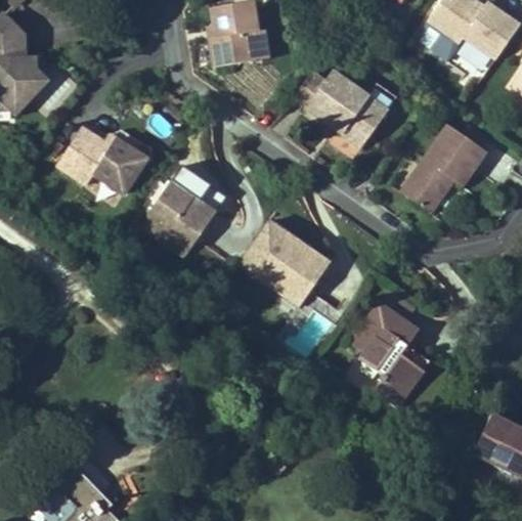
[(210,37),(215,66),(270,56),(266,29),(260,30),(255,0),(249,0),(212,6),(215,24),(217,36),(210,37)]
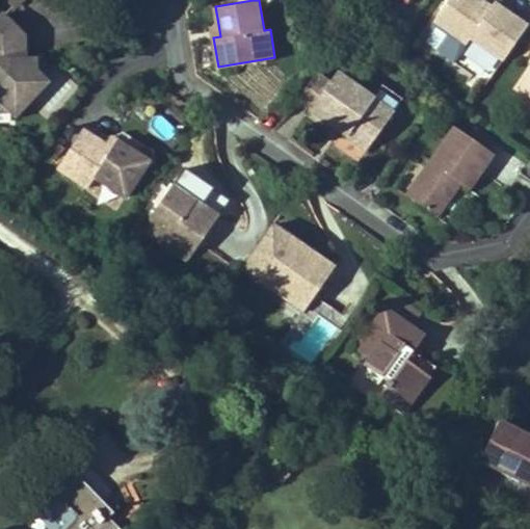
[(505,58),(529,24),(496,1),(493,5),(491,8),(483,3),(485,0),(448,0),(434,21),(467,45),(473,35),(505,58)]
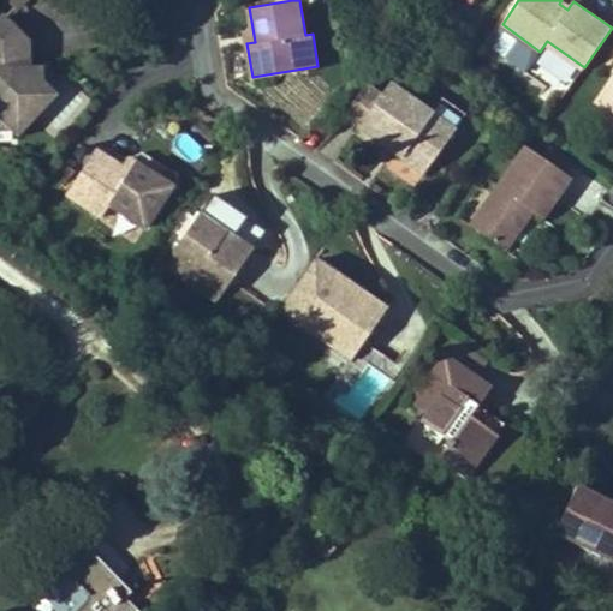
[(5,16),(0,21),(0,125),(13,126),(19,131),(30,120),(30,96),(42,83),(42,67),(29,67),(23,69),(22,59),(29,58),(29,40),(5,16)]
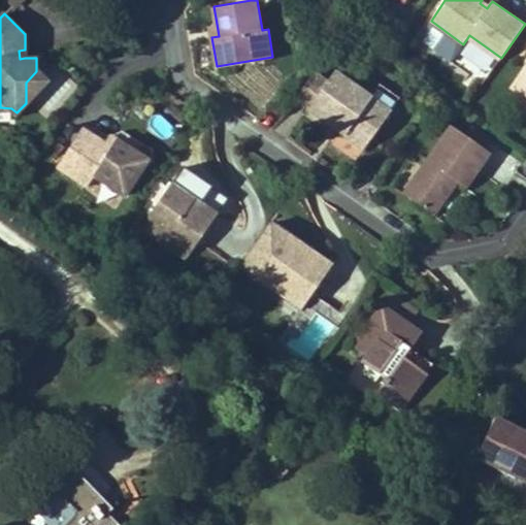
[(209,25),(211,37),(219,36),(217,24),(209,25)]
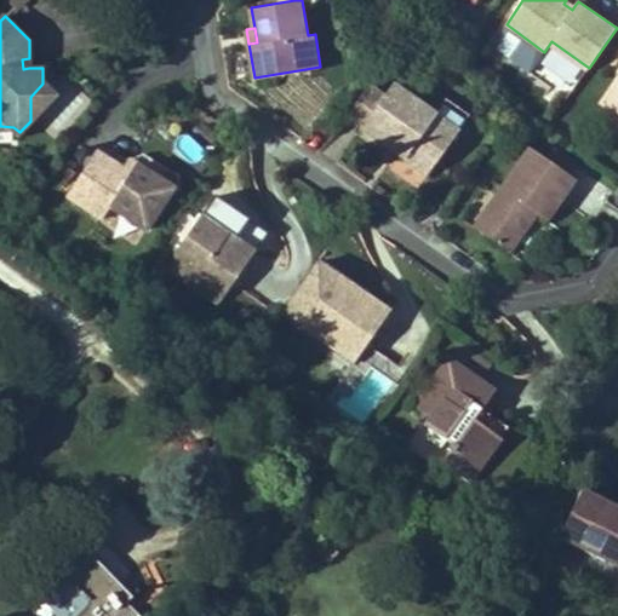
[(371,82),(348,114),(389,144),(393,138),(401,145),(398,150),(429,172),(459,130),(435,113),(395,82),(387,95),(371,82)]
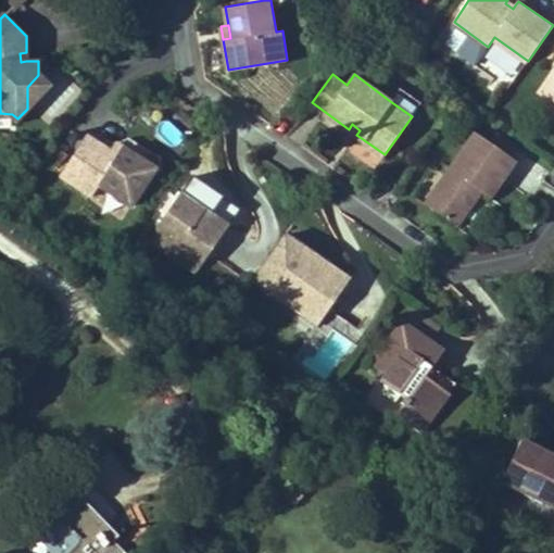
[(27,109),(50,84),(38,75),(27,87),(27,109)]
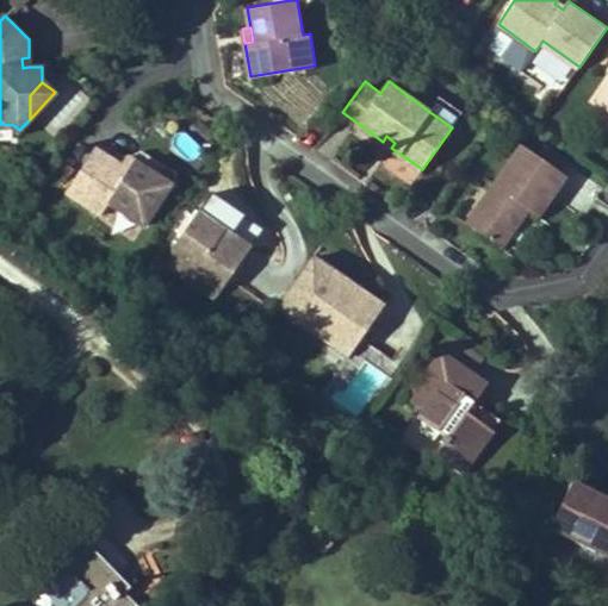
[(607,83),(597,100),(607,107),(607,83)]
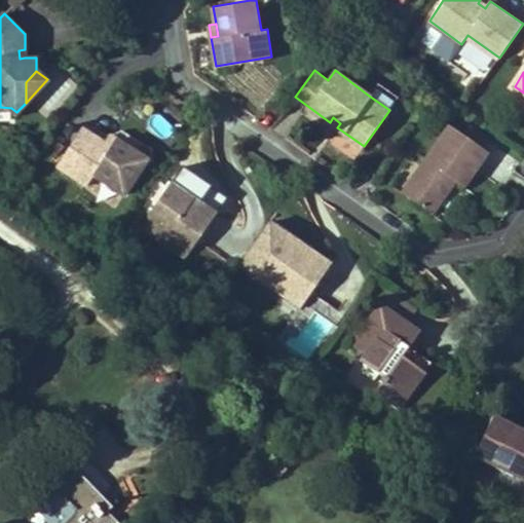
[(49,110),(71,82),(58,73),(36,100),(49,110)]
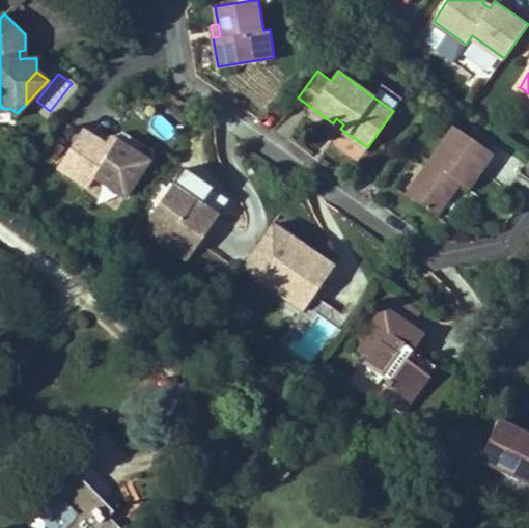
[(383,82),(372,96),(393,111),(404,96),(383,82)]
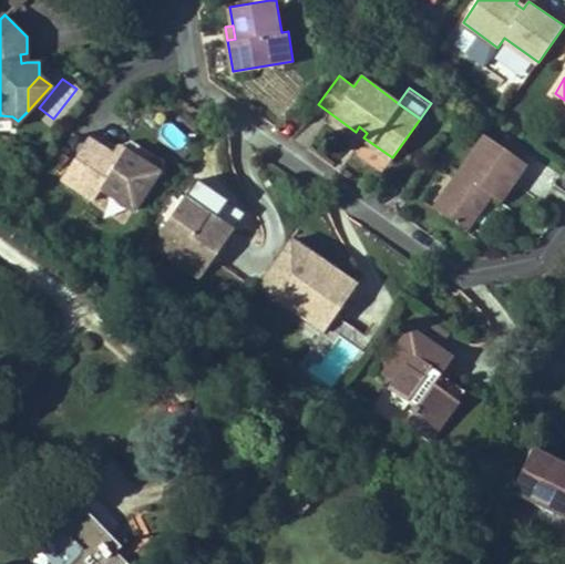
[(359,126),(356,132),(363,137),(367,133),(359,126)]
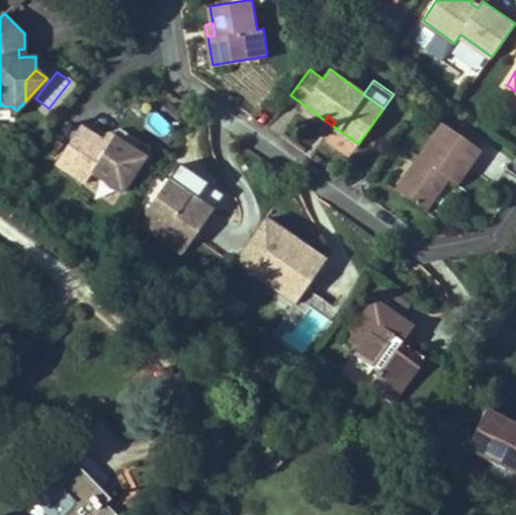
[(457,132),(444,121),(398,188),(427,208),(449,177),(457,182),(482,149),(477,145),(457,132)]
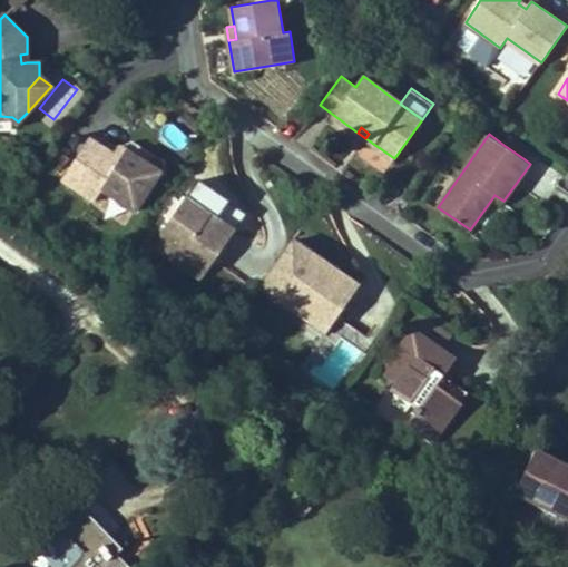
[(90,137),(64,177),(97,198),(104,187),(137,208),(160,172),(119,145),(105,135),(99,143),(90,137)]
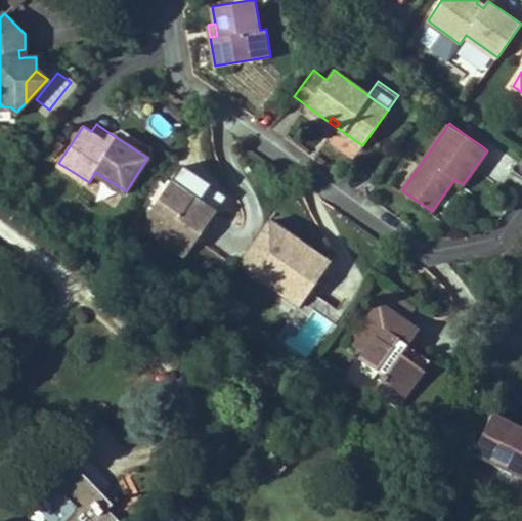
[(469,124),(463,133),(482,146),(488,137),(469,124)]
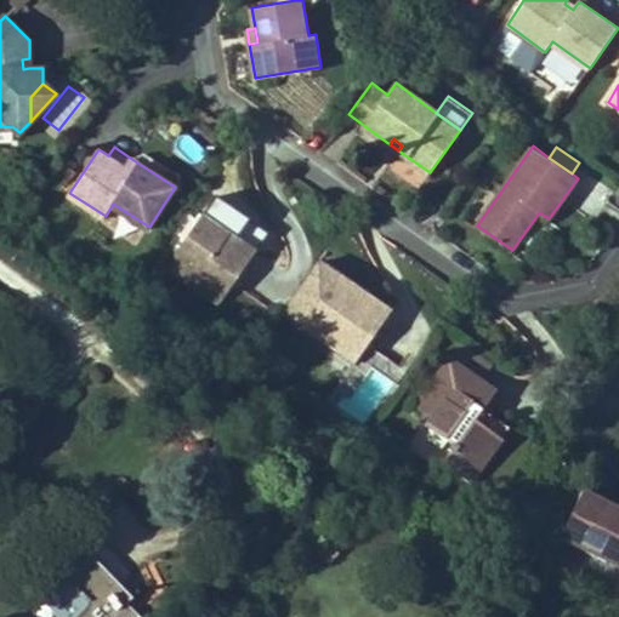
[(146,152),(130,158),(175,187),(183,192),(182,175),(146,152)]
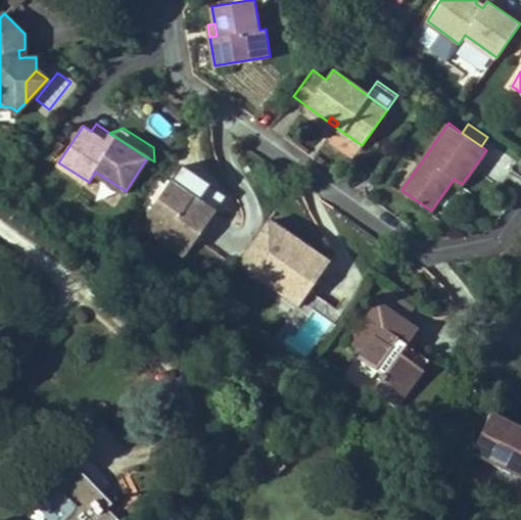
[(222,203),(177,172),(173,179),(218,209),(222,203)]
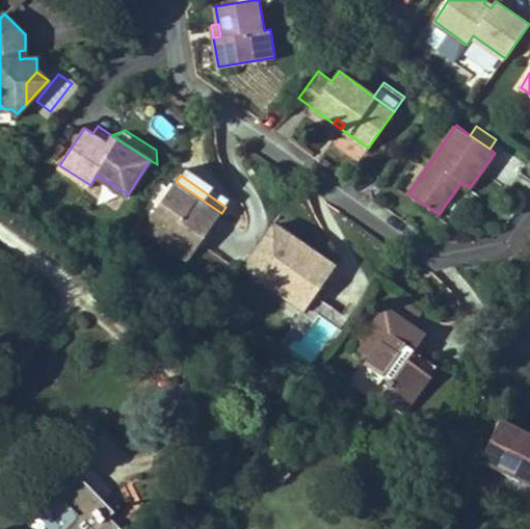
[(189,259),(221,213),(176,182),(143,227),(189,259)]
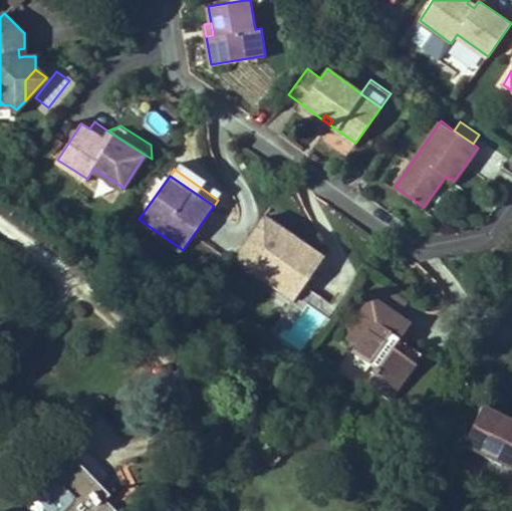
[(324,256),(265,215),(236,256),(295,298),(324,256)]
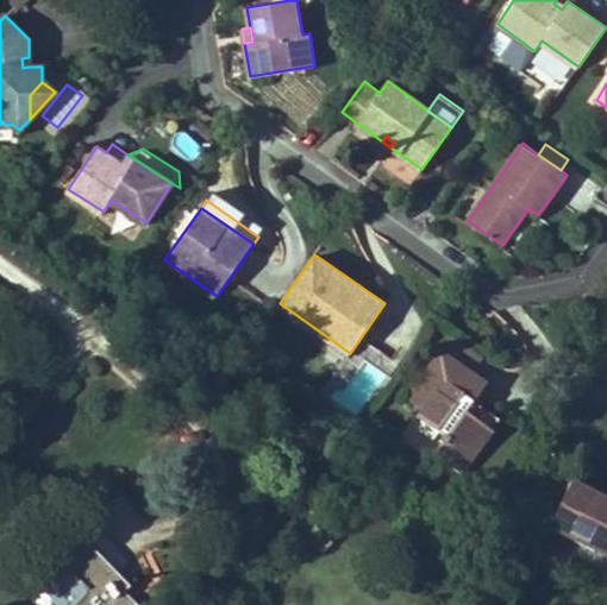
[(485,358),(454,335),(443,351),(474,373),(485,358)]
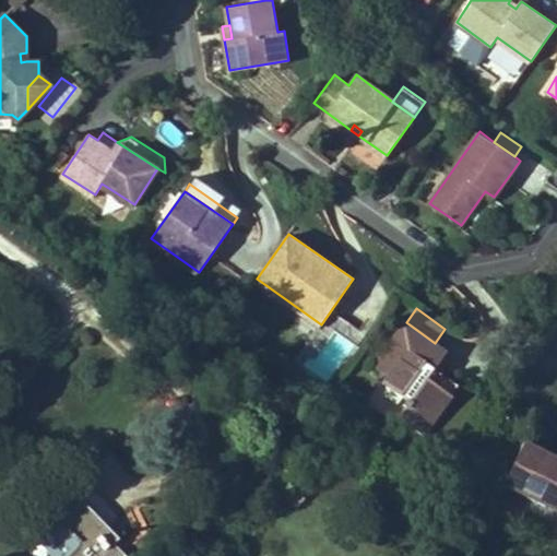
[(264,327),(256,321),(246,335),(255,341),(264,327)]
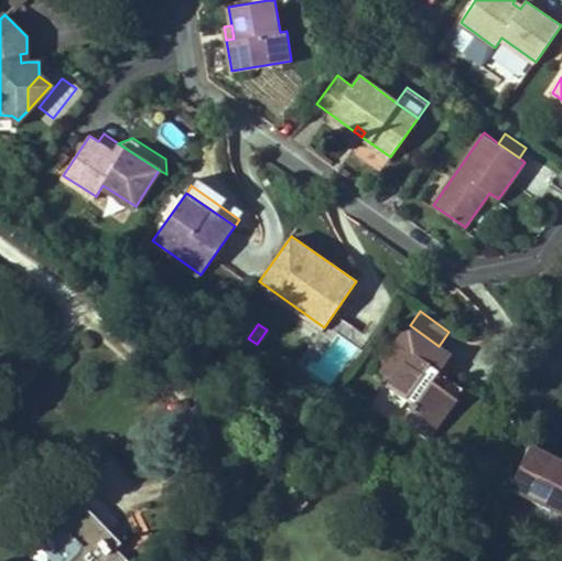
[(440,369),(451,355),(439,346),(410,325),(379,367),(395,378),(389,385),(404,396),(393,411),(429,437),(456,397),(433,380),(440,369)]
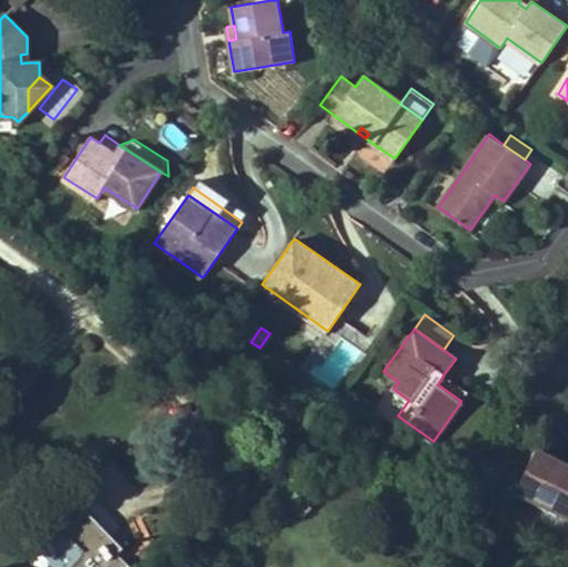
[(469,391),(444,373),(438,384),(461,401),(469,391)]
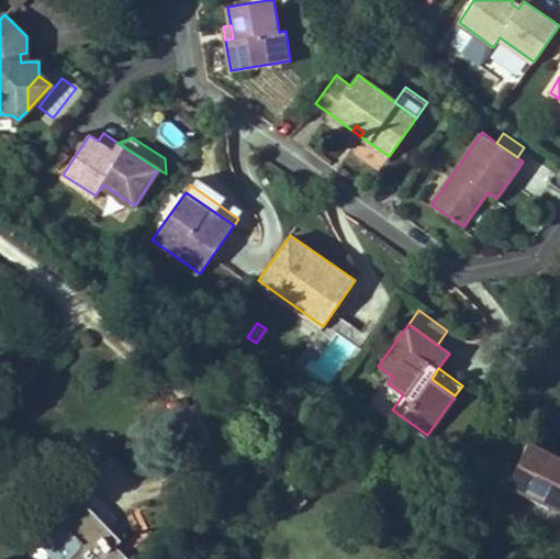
[(559,457),(529,443),(508,485),(559,510),(559,457)]
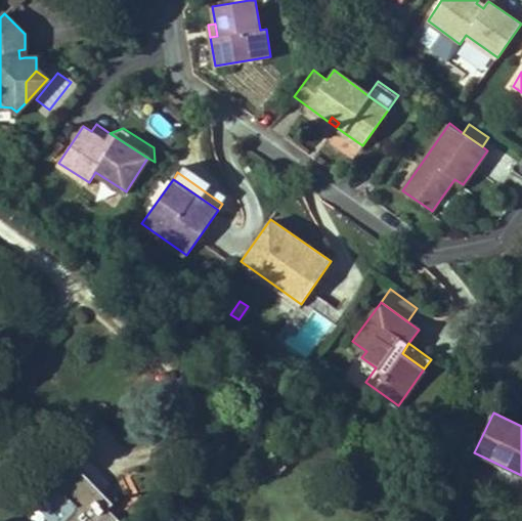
[(113,503),(102,492),(100,494),(78,472),(81,469),(87,463),(71,445),(27,487),(42,504),(40,508),(52,520),(120,520),(107,508),(113,503)]
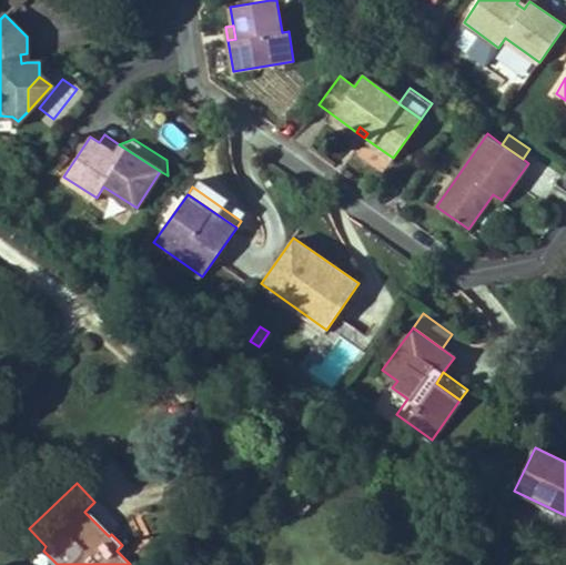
[(303,512),(312,503),(303,495),(294,504),(303,512)]
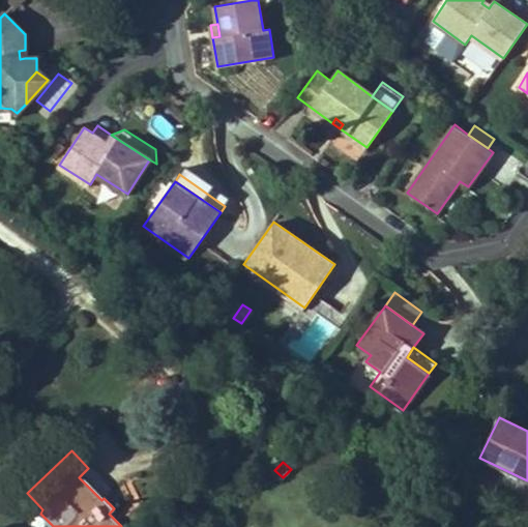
[(104,498),(82,474),(79,477),(101,500),(104,498)]
